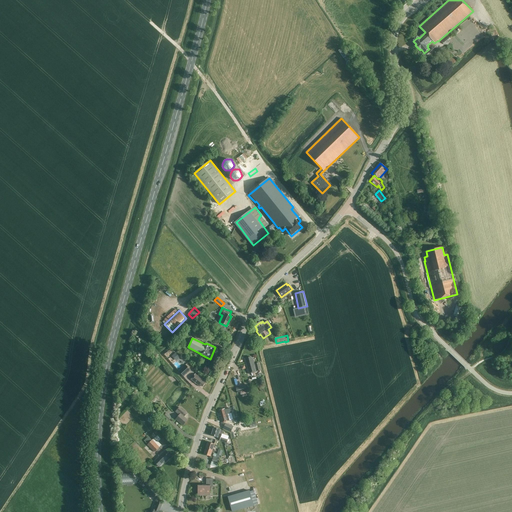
[(175,353),(171,357),(176,361),(180,357),(175,353)]
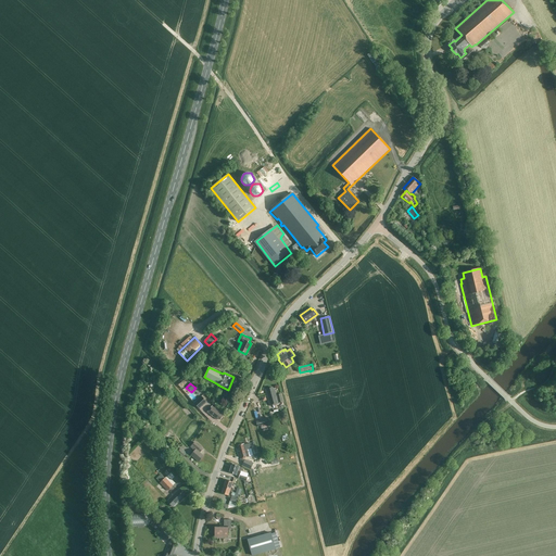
[(278,403),(283,402),(281,394),(277,395),(275,389),(273,389),(273,388),(267,389),(268,391),(266,391),(270,406),(279,404),(278,403)]
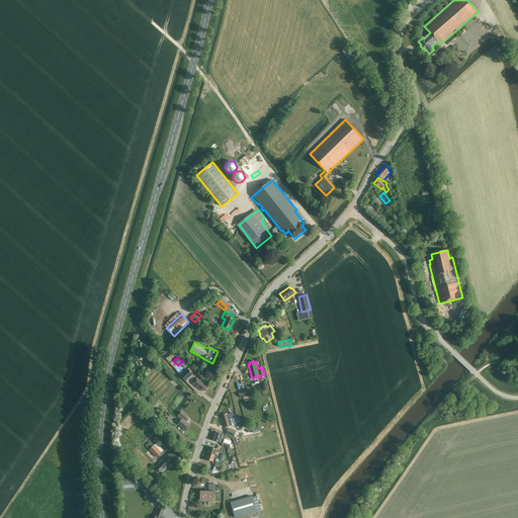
[(188,369),(181,375),(186,381),(193,374),(188,369)]
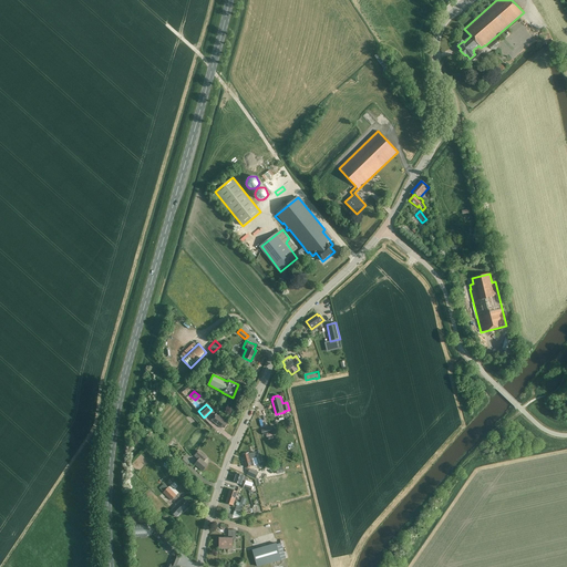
[(224,429),(227,424),(226,423),(227,422),(216,414),(212,420),(222,429),(223,428),(224,429)]
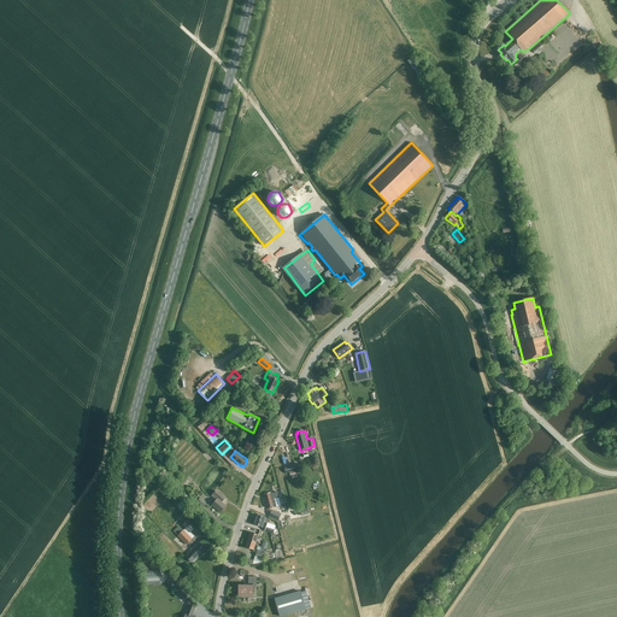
[(297,464),(287,466),(288,472),(289,472),(291,476),(298,474),(298,470),(297,464)]
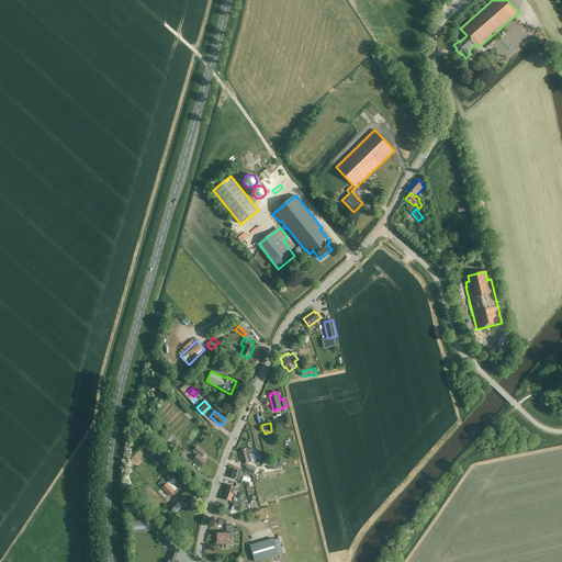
[(201,467),(206,461),(202,458),(205,454),(197,447),(192,452),(197,456),(193,460),(201,467)]
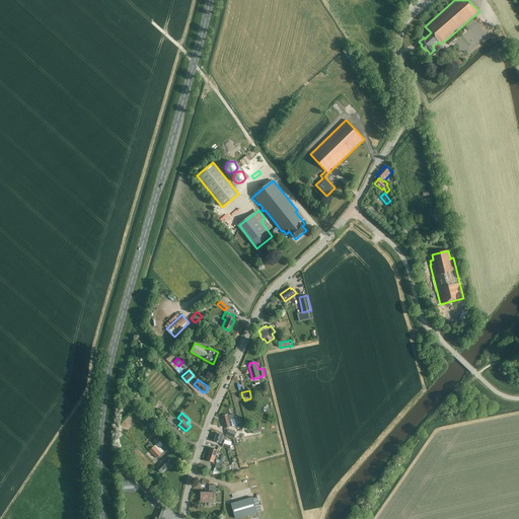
[(224,429),(232,426),(230,420),(229,420),(228,415),(227,415),(222,416),(224,421),(222,422),(224,429)]
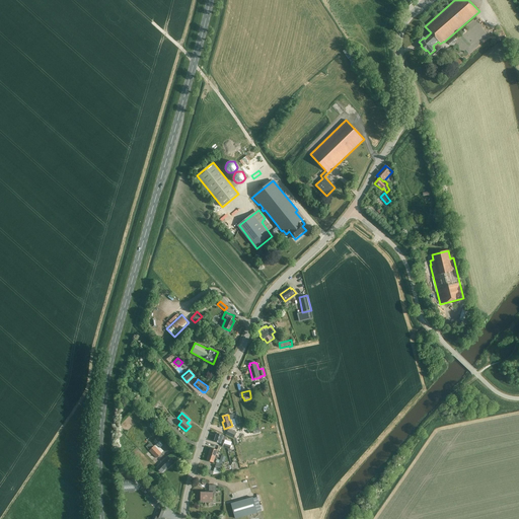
[(170,428),(173,424),(168,419),(165,422),(170,428)]
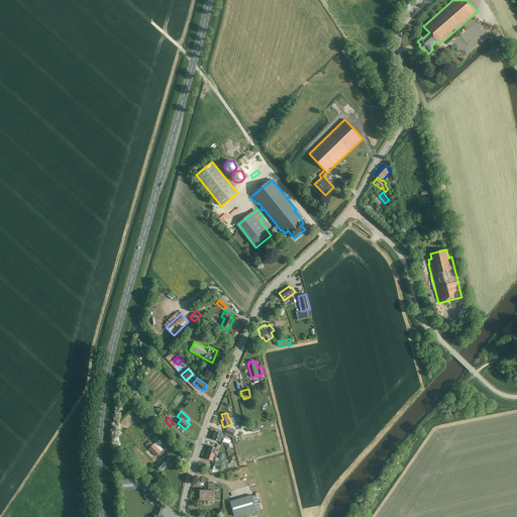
[(228,427),(225,432),(233,436),(236,430),(228,427)]
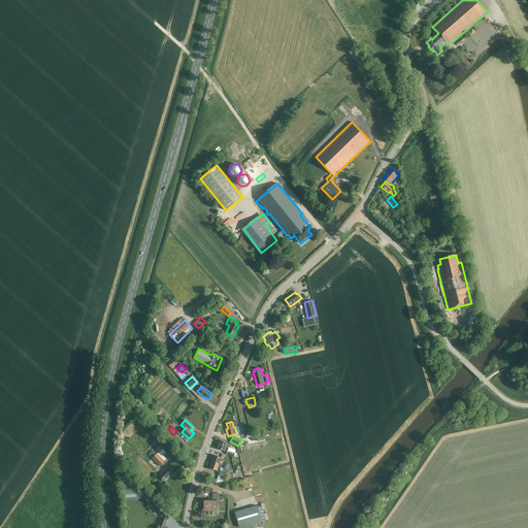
[(229,449),(230,444),(227,443),(221,440),(218,450),(225,452),(226,448),(229,449)]
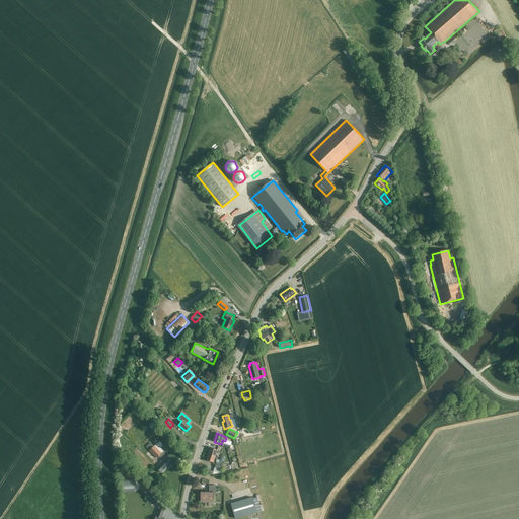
[(157,458),(161,453),(164,451),(157,444),(156,444),(154,446),(151,442),(146,447),(150,450),(149,451),(157,458)]
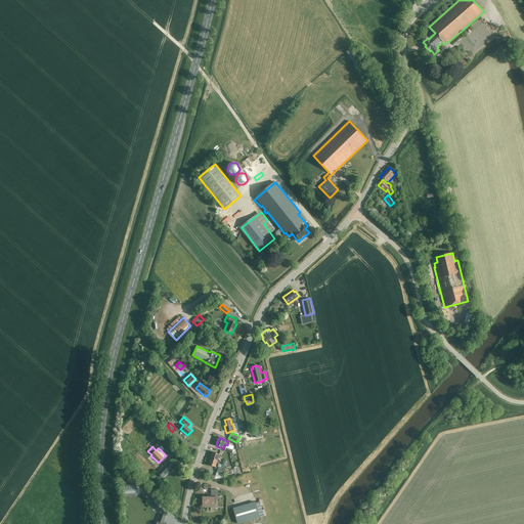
[(217,461),(219,454),(213,452),(211,459),(217,461)]
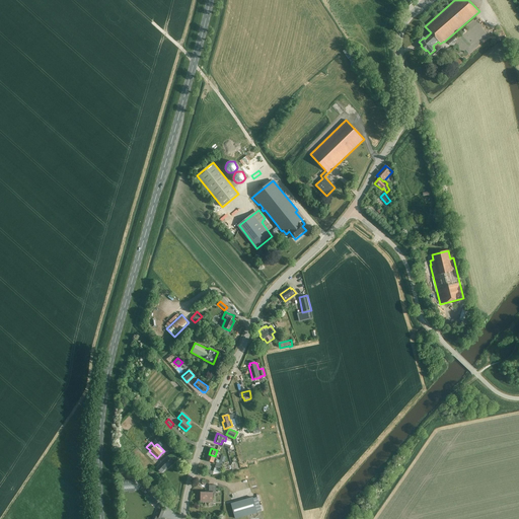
[(213,462),(215,456),(209,454),(207,460),(213,462)]
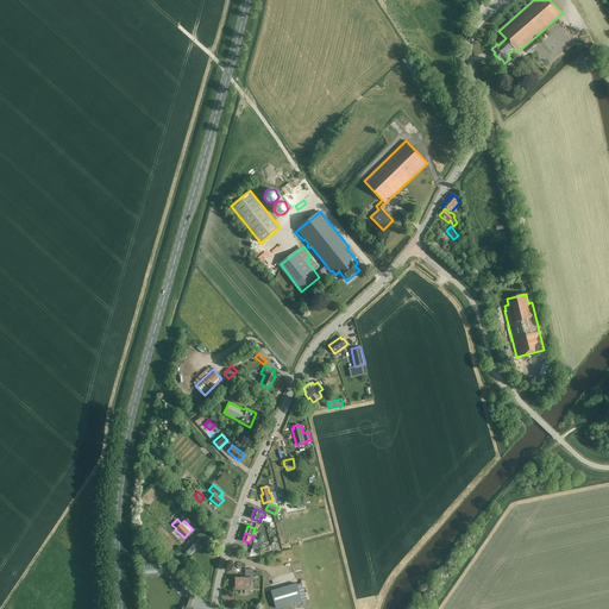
[(189,556),(202,541),(198,535),(183,550),(189,556)]
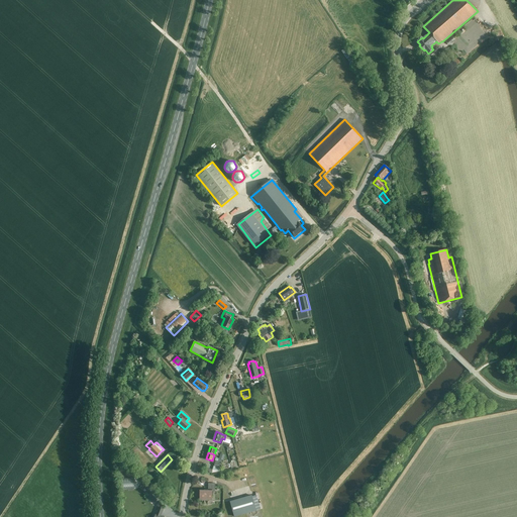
[(212,470),(218,472),(219,472),(221,472),(221,467),(220,466),(221,461),(216,460),(214,466),(212,470)]
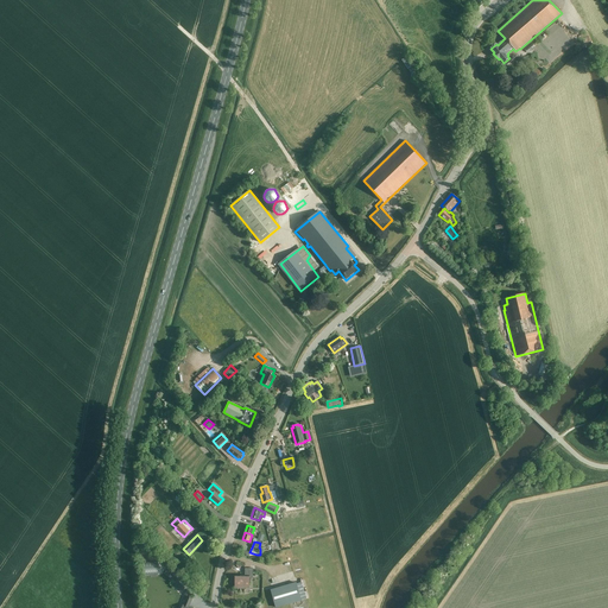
[(157,562),(143,563),(144,576),(158,575),(157,562)]
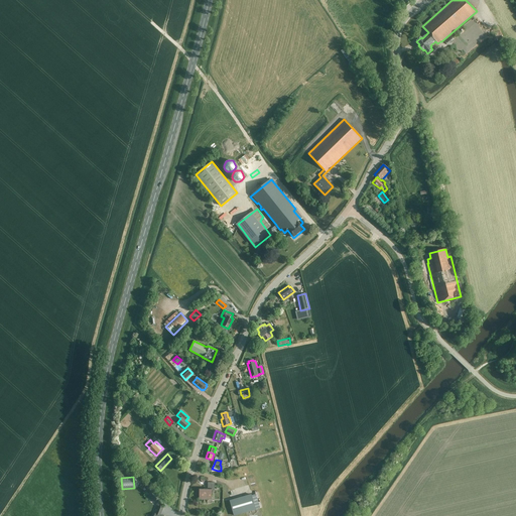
[(215,490),(215,483),(208,482),(208,489),(200,489),(200,499),(208,499),(208,497),(212,497),(212,490),(215,490)]
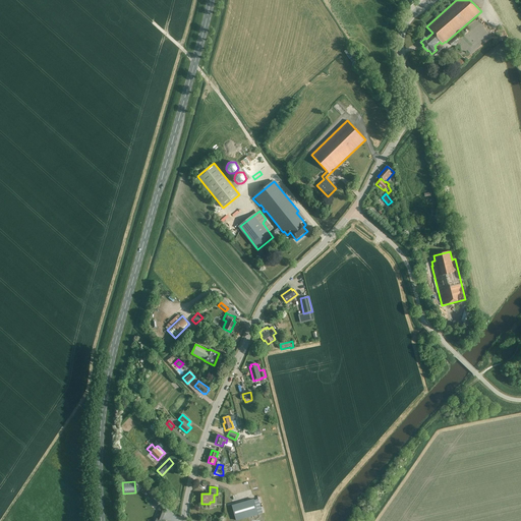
[(155,508),(160,503),(153,496),(148,501),(155,508)]
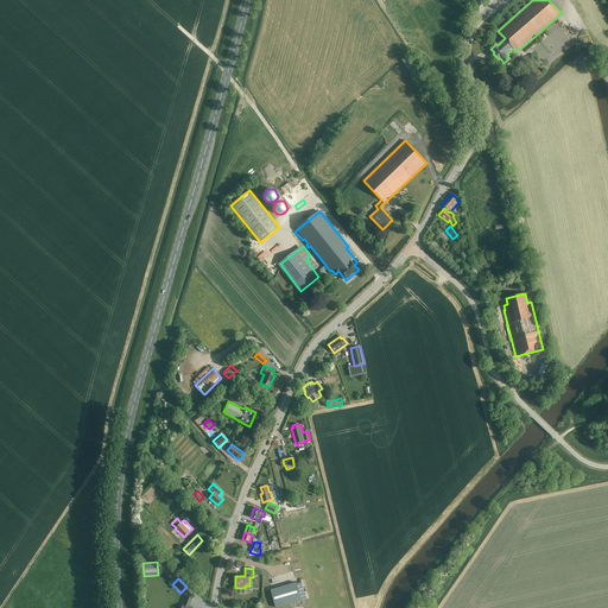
[(276,607),(302,600),(297,583),(271,590),(276,607)]
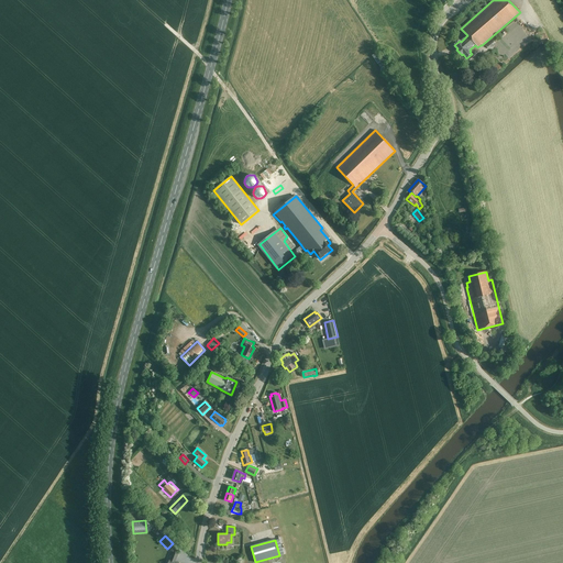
[(178,562),(176,562),(178,554),(172,551),(169,556),(170,558),(168,562),(178,562)]
